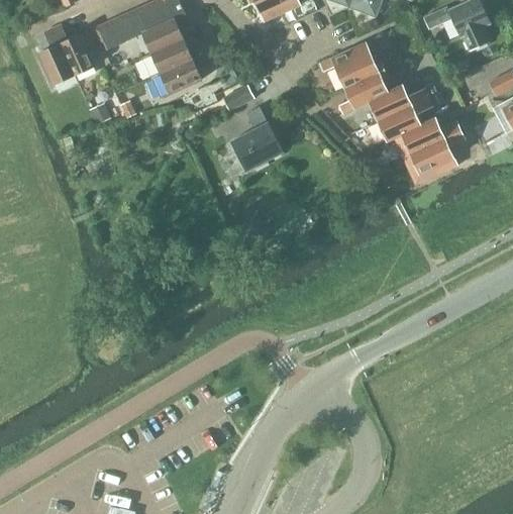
[(147,3),(158,26),(169,21),(163,7),(160,0),(155,0),(147,3)]
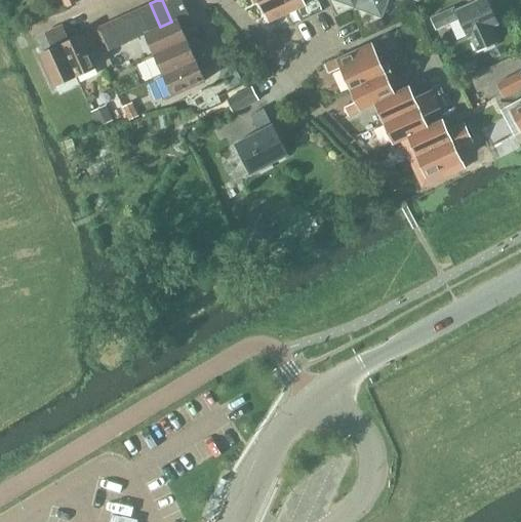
[(165,7),(171,22),(192,11),(194,11),(189,0),(162,0),(165,7)]
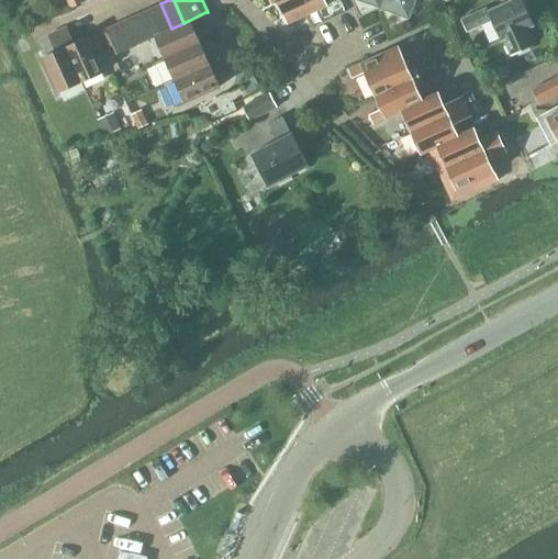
[(269,0),(271,3),(277,1),(287,24),(326,6),(323,0),(269,0)]
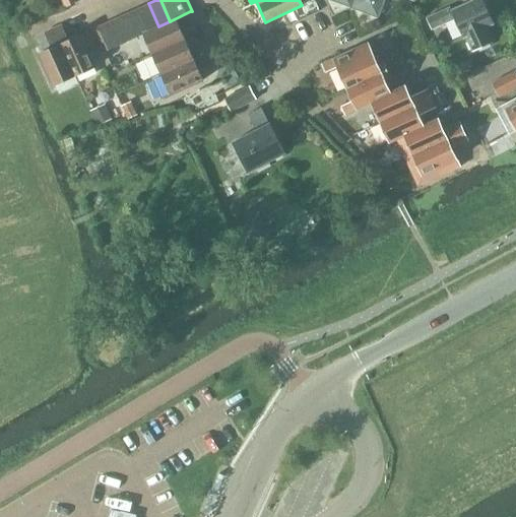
[(329,0),(378,17),(384,0),(408,0),(414,2),(414,0),(329,0)]
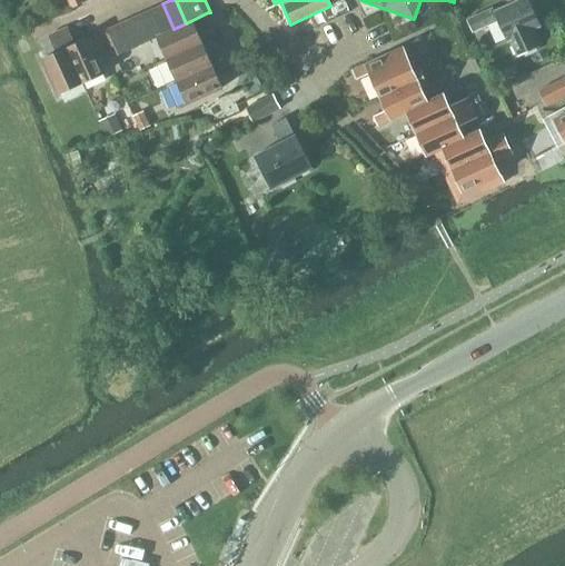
[(493,6),(466,19),(472,32),(498,19),(516,55),(536,45),(528,30),(541,25),(528,0),(517,0),(496,11),(493,6)]
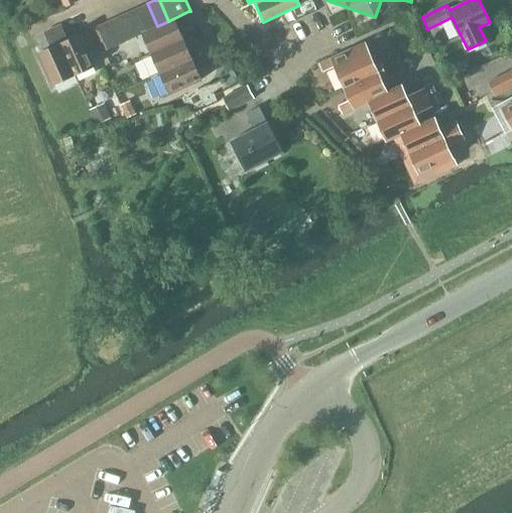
[(137,8),(147,31),(157,26),(147,3),(137,8)]
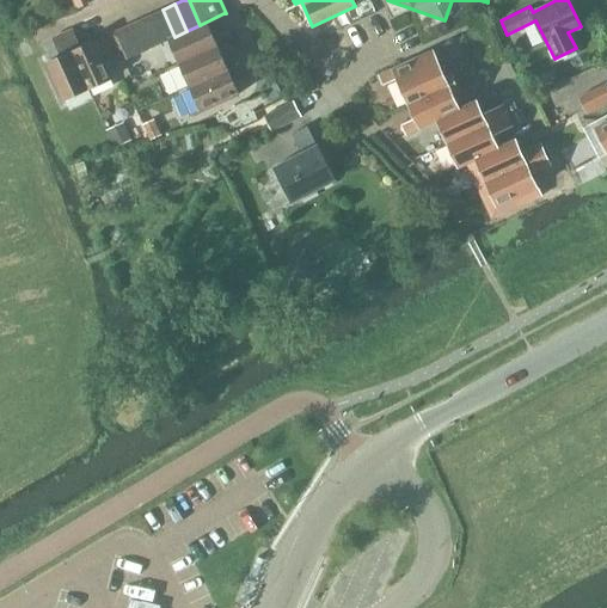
[(161,42),(170,38),(175,37),(163,10),(149,16),(161,42)]
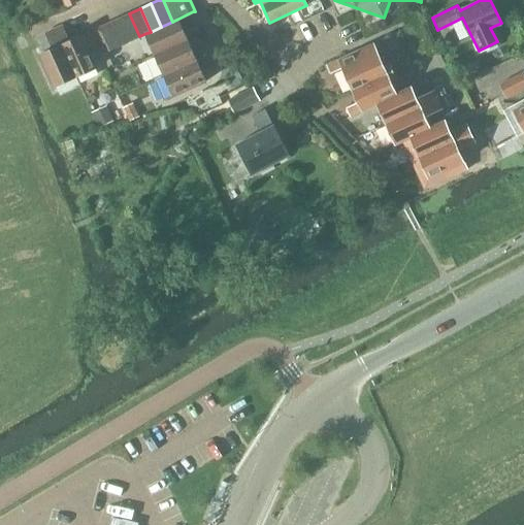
[(151,32),(146,33),(156,55),(189,39),(184,28),(198,22),(193,11),(172,22),(161,27),(151,32)]
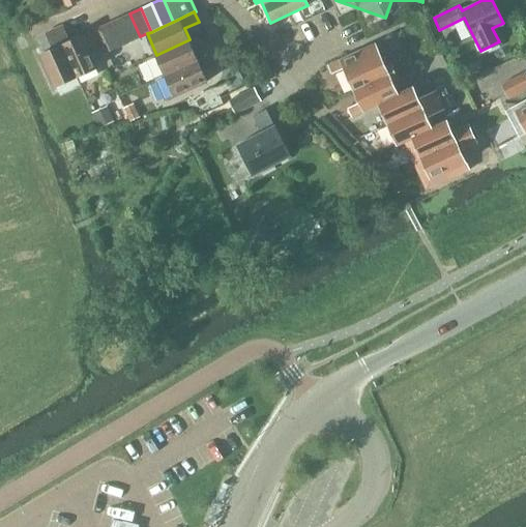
[(118,19),(128,41),(140,36),(129,13),(118,19)]
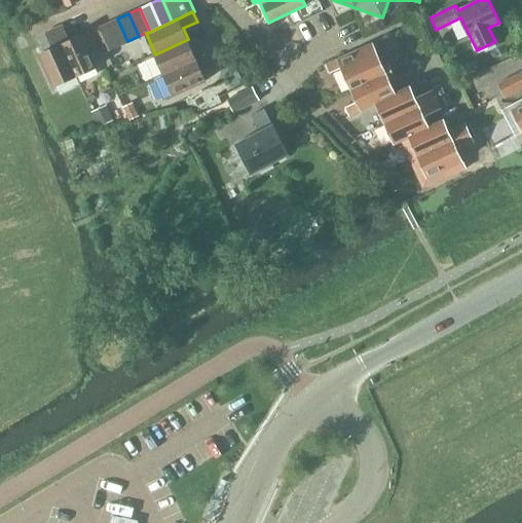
[(117,46),(127,41),(117,19),(107,23),(117,46)]
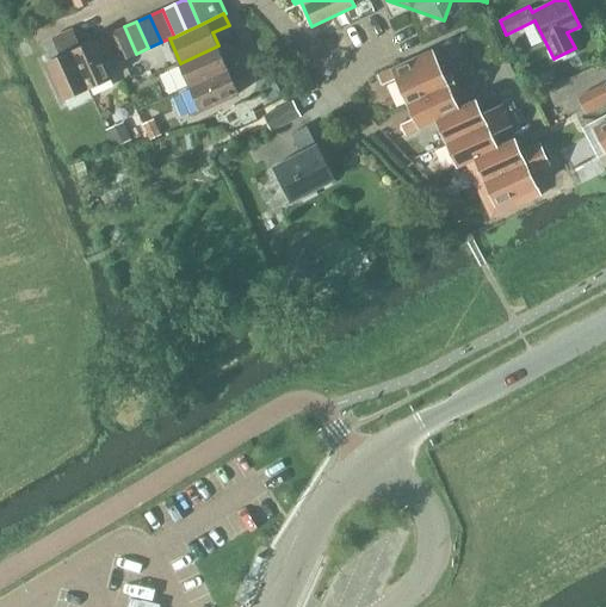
[(136,54),(124,26),(109,33),(122,61),(136,54)]
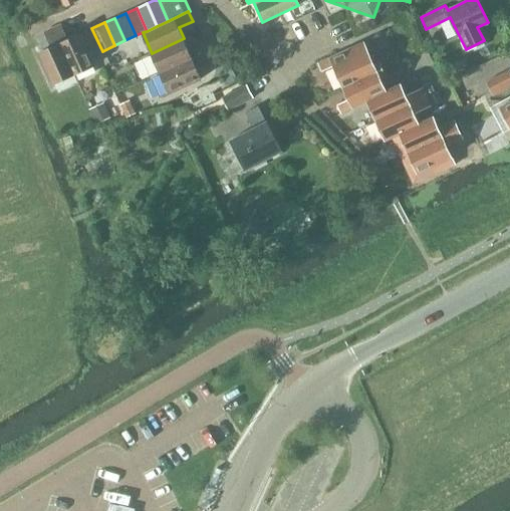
[(54,29),(74,73),(94,64),(89,51),(96,48),(88,30),(81,33),(68,38),(62,25),(54,29)]
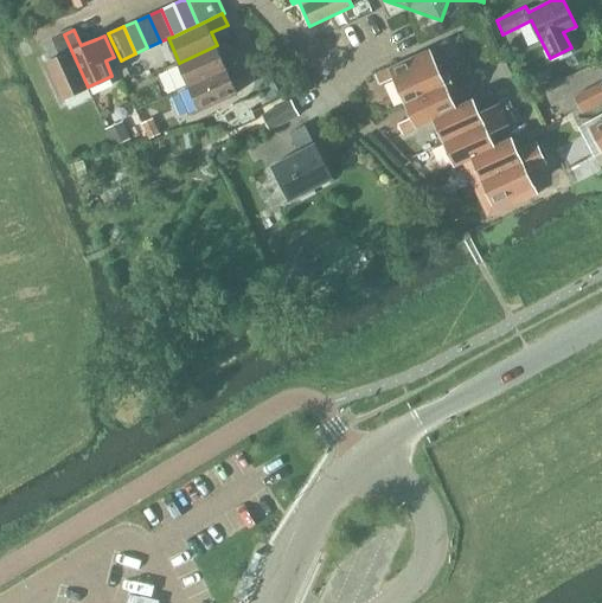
[(64,97),(88,87),(64,34),(55,38),(62,55),(47,62),(64,97)]
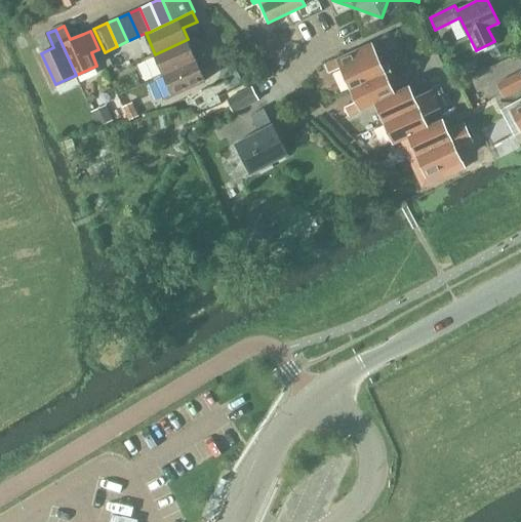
[(188,39),(155,54),(145,58),(154,79),(211,53),(207,44),(193,50),(188,39)]
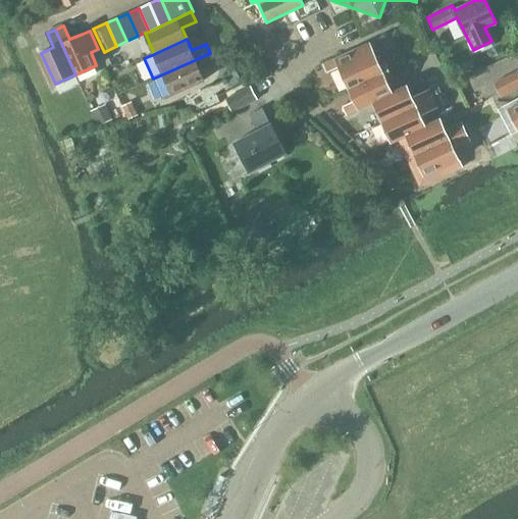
[(348,89),(389,70),(383,61),(378,63),(373,52),(358,59),(354,50),(322,64),(326,72),(338,67),(348,89)]
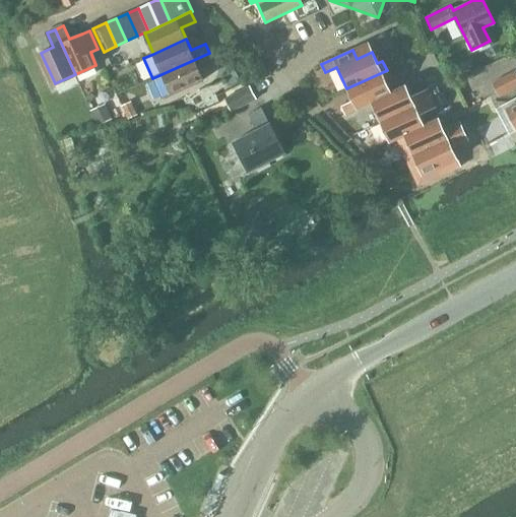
[(213,62),(209,53),(152,78),(160,98),(204,78),(199,68),(213,62)]
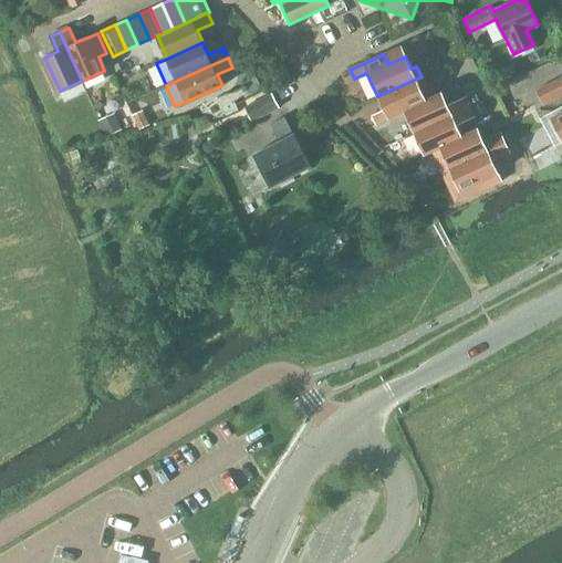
[(541,104),(561,92),(561,75),(534,90),(541,104)]
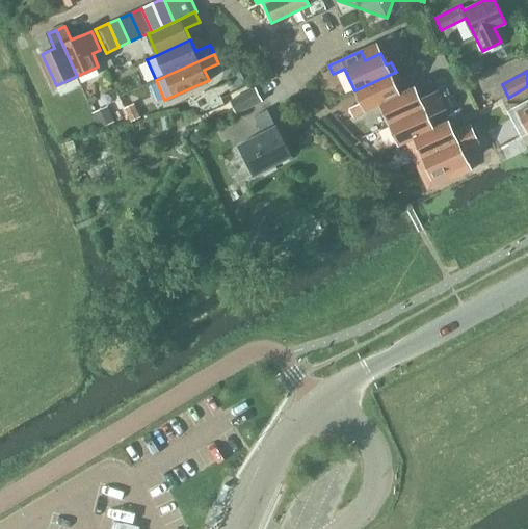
[(396,72),(354,90),(360,103),(348,109),(351,117),(378,105),(399,95),(395,84),(400,81),(396,72)]
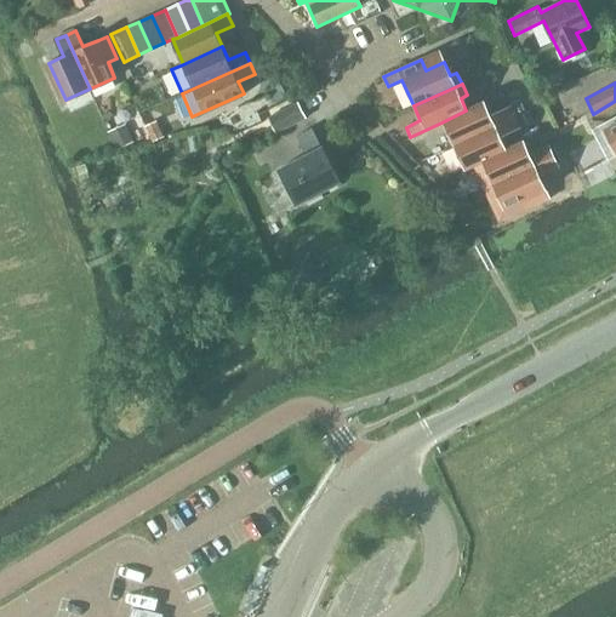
[(277,133),(308,116),(300,101),(268,116),(277,133)]
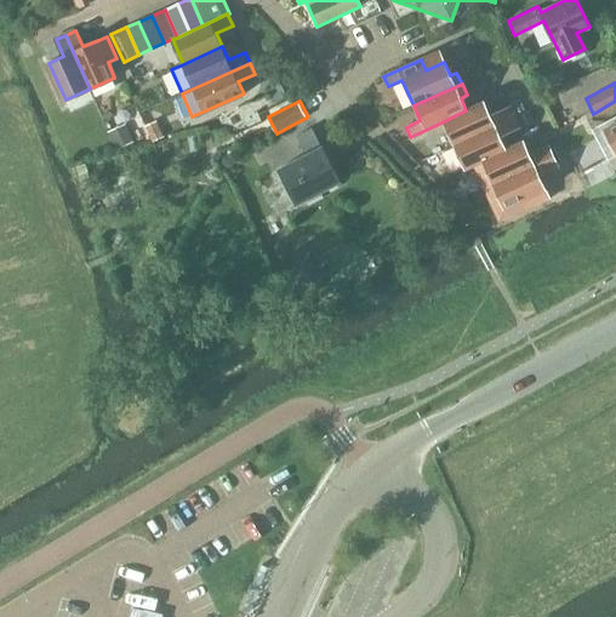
[(441,123),(452,146),(514,118),(509,107),(490,115),(484,102),(466,110),(441,123)]
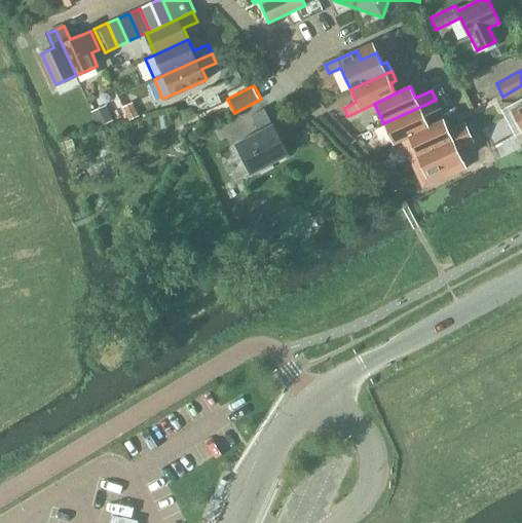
[(436,100),(383,123),(393,144),(408,138),(407,137),(429,127),(429,126),(423,116),(440,109),(436,100)]
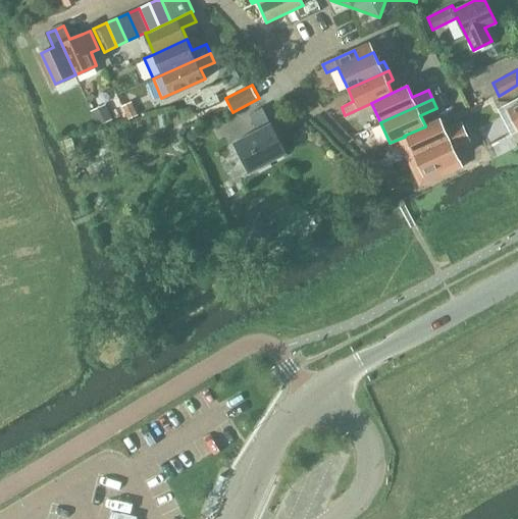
[(105,104),(90,110),(97,125),(111,119),(105,104)]
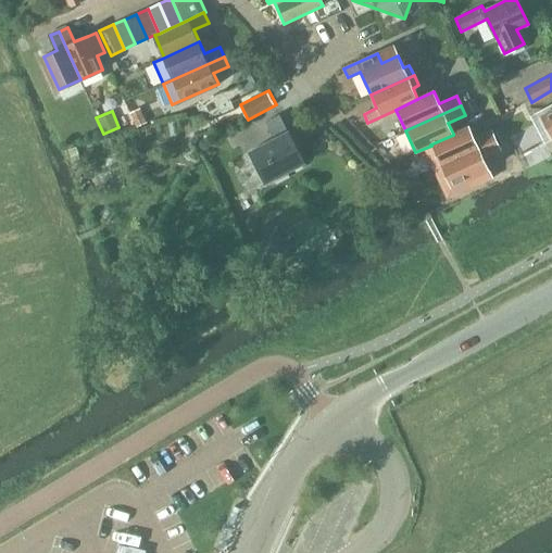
[(550,142),(551,140),(551,111),(538,118),(550,142)]
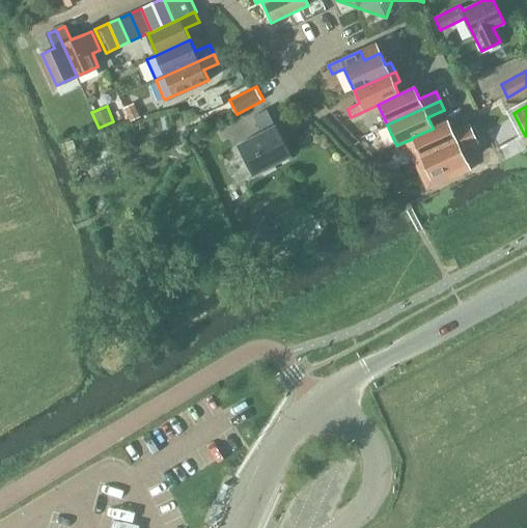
[(252,175),(290,156),(267,109),(252,116),(260,133),(237,145),(252,175)]
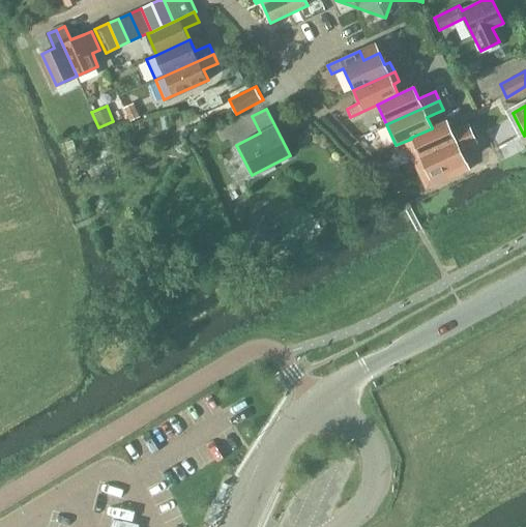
[(410,138),(411,139),(419,158),(472,135),(468,125),(451,133),(446,121),(432,127),(432,128),(410,138)]
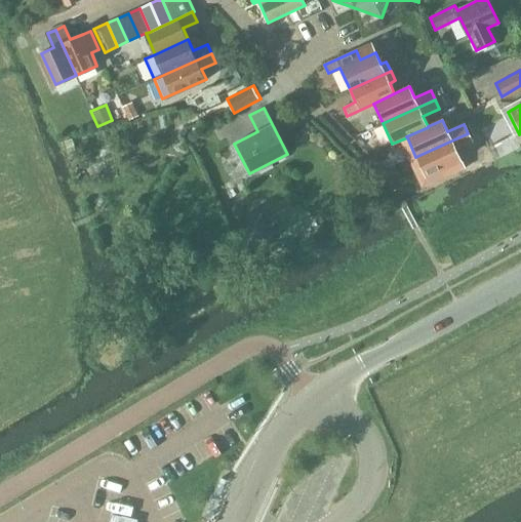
[(468,133),(415,157),(426,177),(462,161),(456,150),(473,143),(468,133)]
